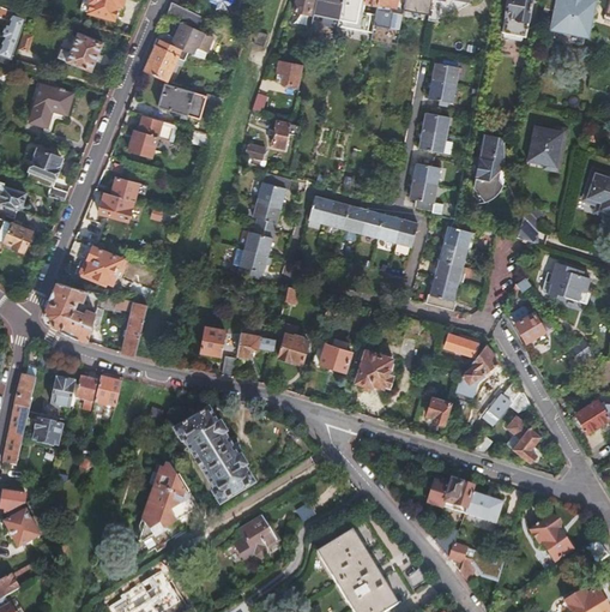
[(90,3),(86,11),(113,19),(118,6),(121,7),(124,0),(88,0),(88,1),(90,3)]
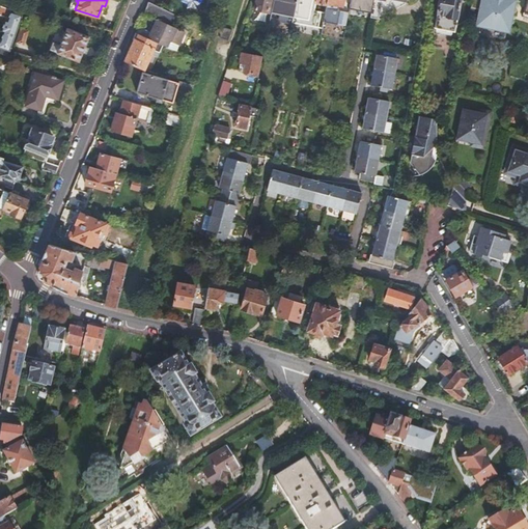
[(172,11),(172,10),(175,0),(168,0),(164,2),(162,7),(172,11)]
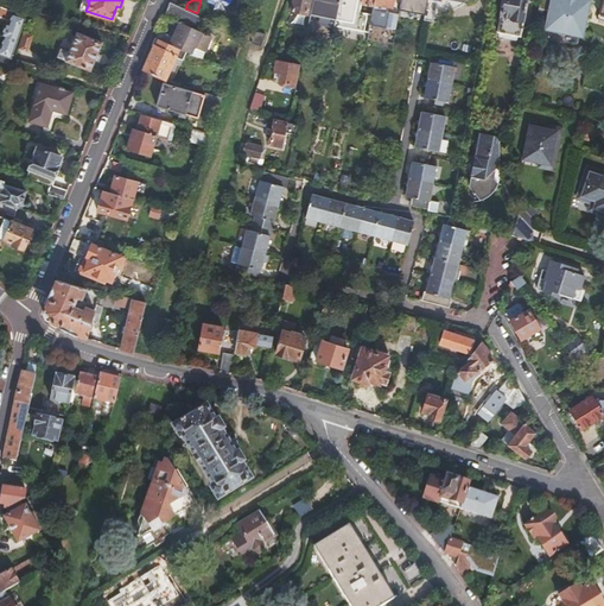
[(292,0),(291,8),(306,12),(309,0),(292,0)]
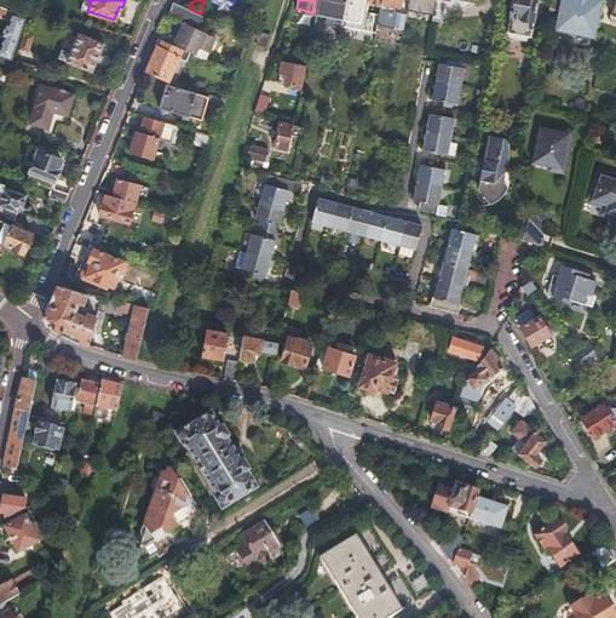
[(318,0),(316,9),(343,15),(345,0),(318,0)]
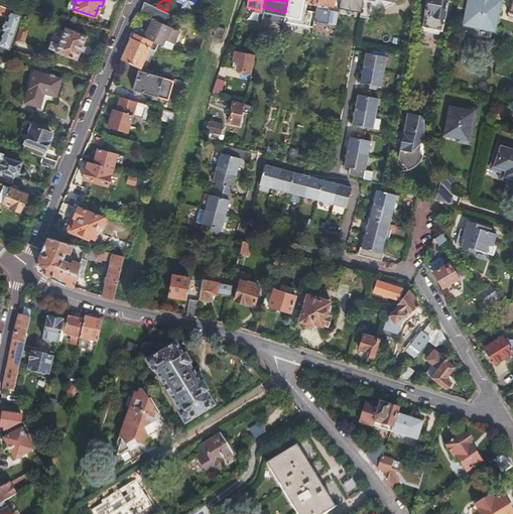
[(363,0),(360,16),(373,19),(376,0),(363,0)]
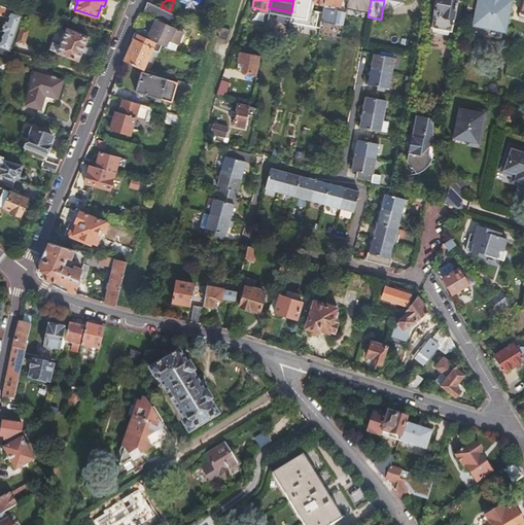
[(437,0),(431,26),(452,30),(458,0),(437,0)]
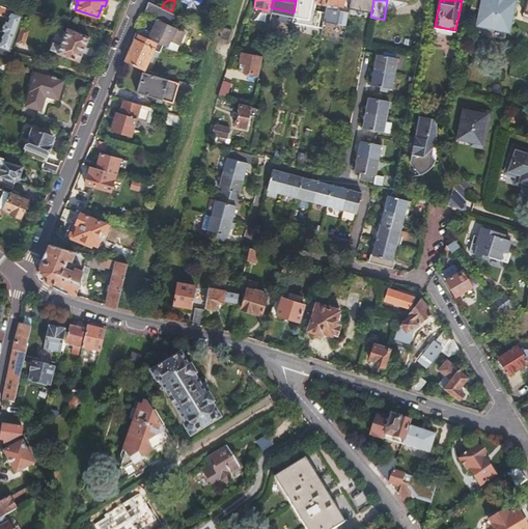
[(471,0),(470,5),(482,8),(479,23),(508,29),(515,0),(471,0)]
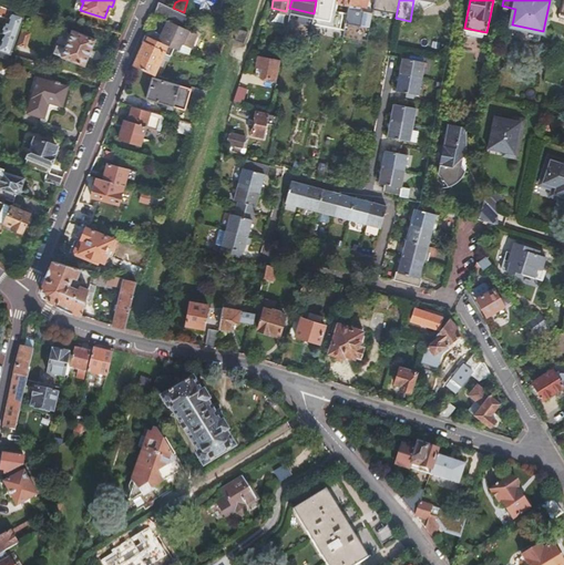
[(157,2),(153,13),(167,19),(180,24),(184,12),(173,8),(157,2)]
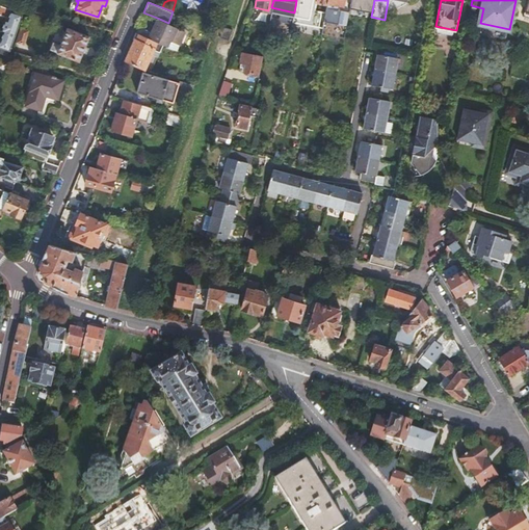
[(0,3),(0,11),(7,15),(0,34),(0,43),(9,47),(22,14),(9,9),(10,7),(0,3)]
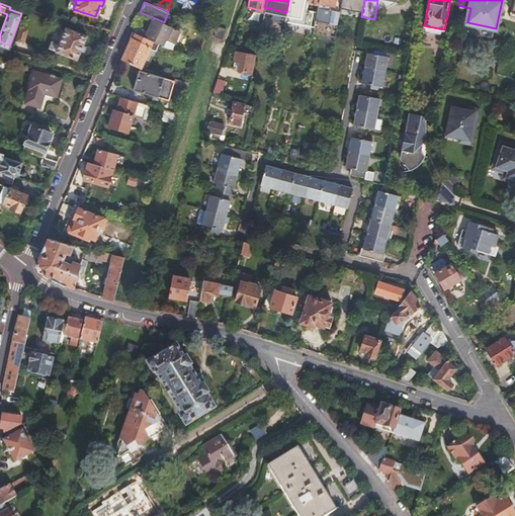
[(304,14),(316,16),(318,7),(306,4),(304,14)]
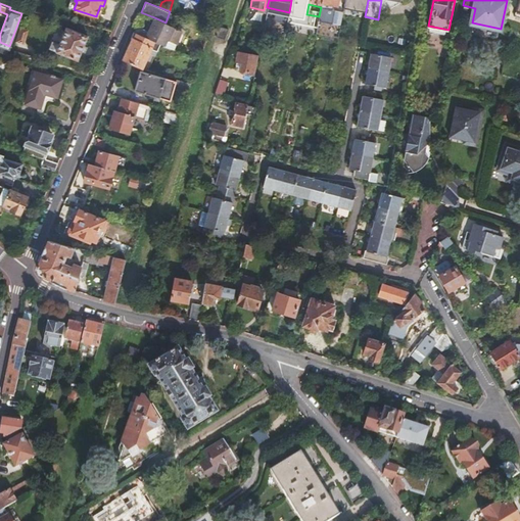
[(266,15),(288,19),(289,12),(267,7),(266,15)]
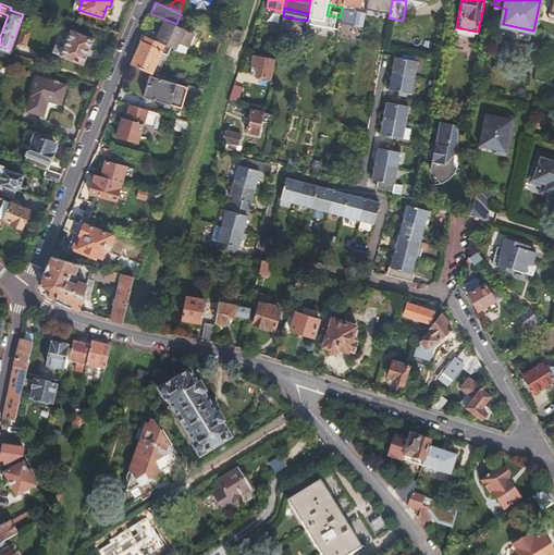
[(346,8),(344,21),(368,24),(370,11),(346,8)]
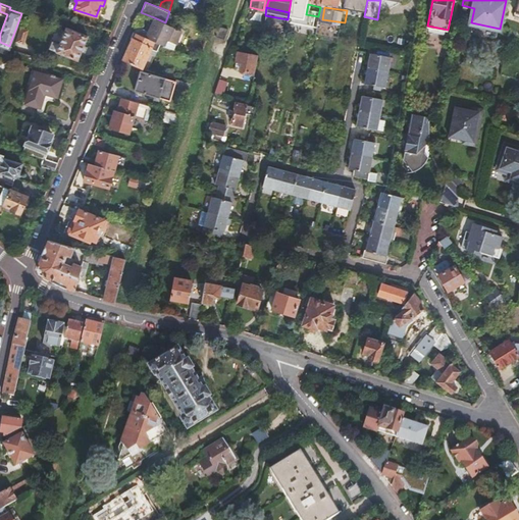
[(135,28),(132,34),(151,41),(158,43),(158,44),(167,47),(175,26),(165,22),(154,17),(151,27),(148,34),(144,32),(135,28)]
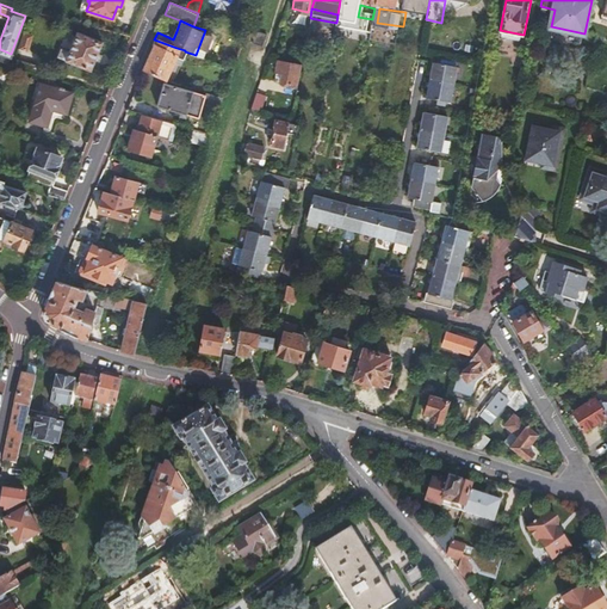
[(372,24),(369,40),(377,41),(379,26),(372,24)]
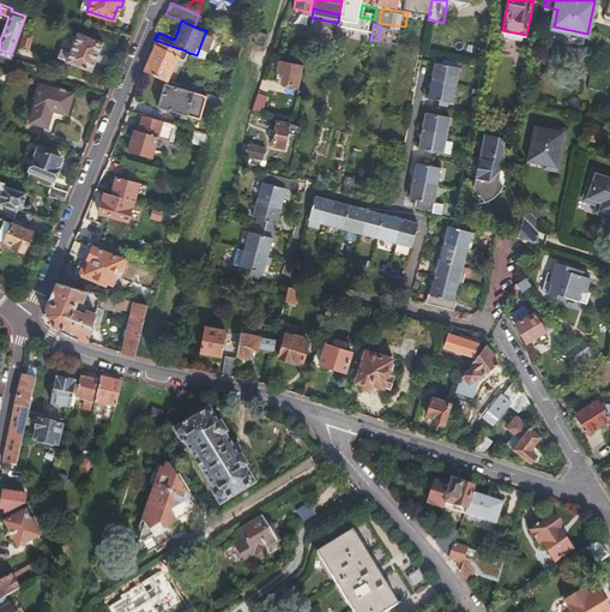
[(30,34),(22,31),(17,46),(25,49),(30,34)]
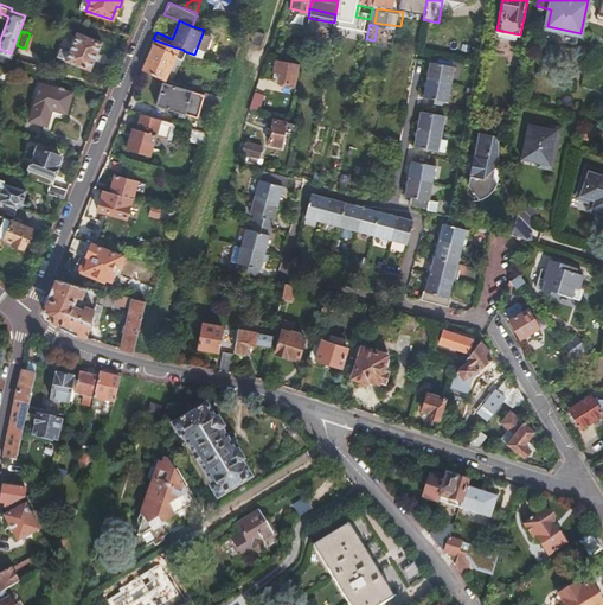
[(256,32),(251,45),(261,48),(264,34),(256,32)]
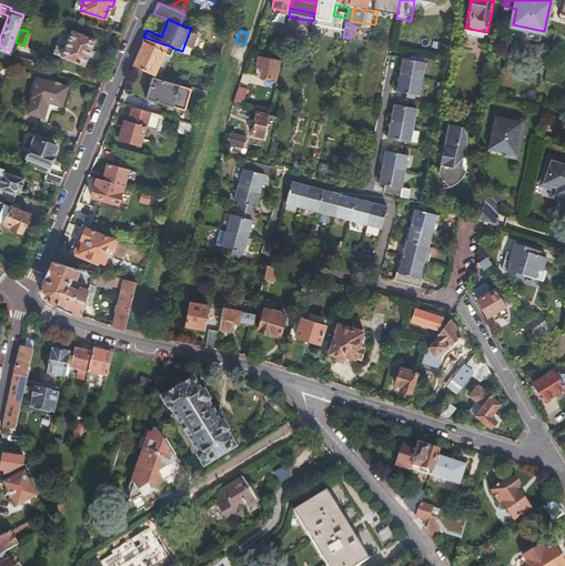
[(82,67),(86,59),(90,49),(93,41),(70,31),(62,49),(59,57),(59,58),(82,67)]
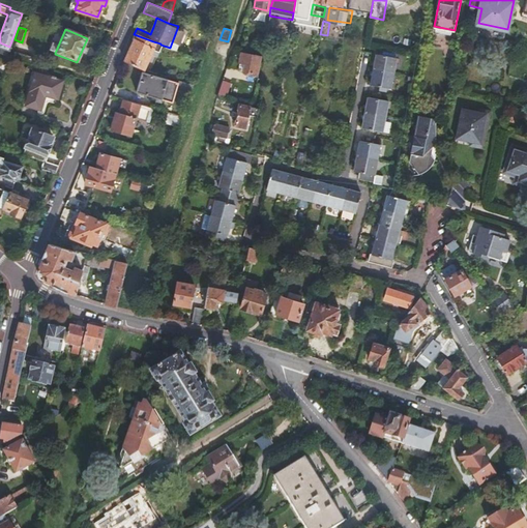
[(134,34),(123,61),(146,69),(148,63),(146,62),(153,41),(134,34)]
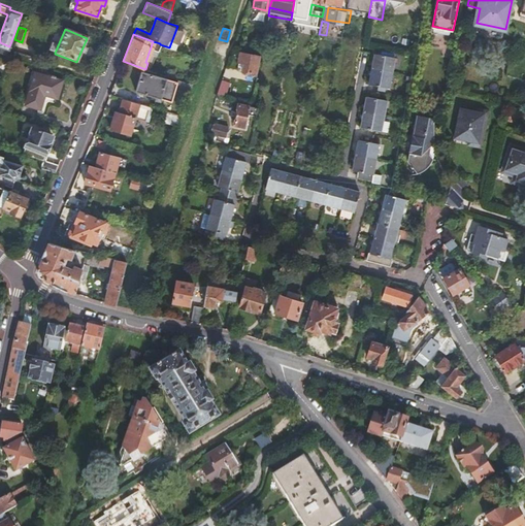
[(46,50),(55,53),(58,45),(51,42),(46,50)]
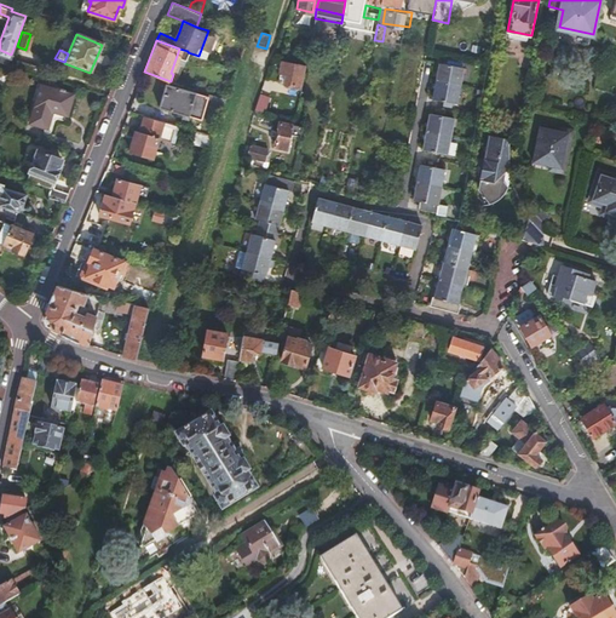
[(98,53),(93,64),(99,67),(104,56),(98,53)]
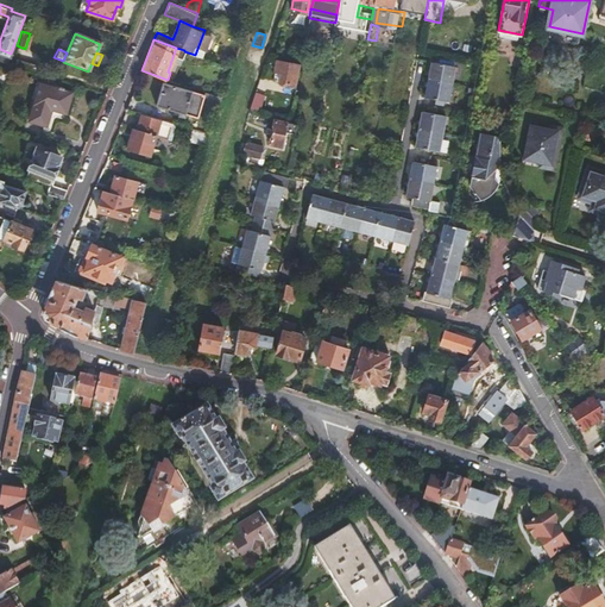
[(14,57),(12,66),(33,72),(36,63),(14,57)]
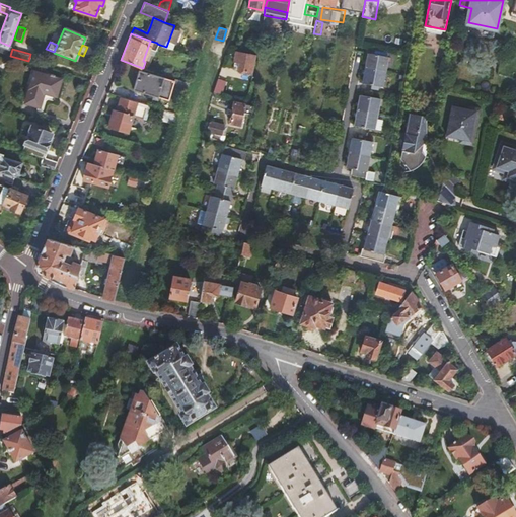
[(237,70),(251,73),(254,61),(249,60),(250,53),(236,50),(234,61),(238,62),(237,70)]
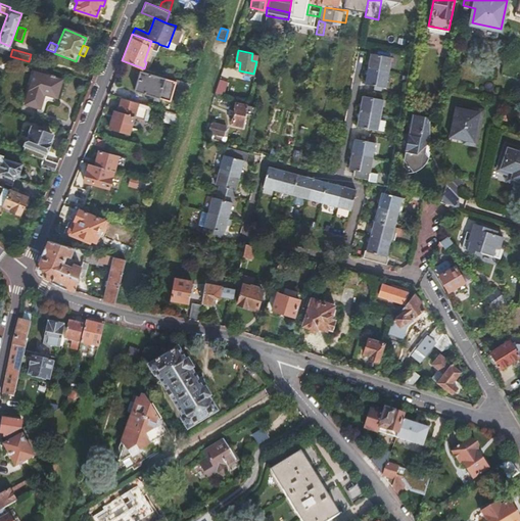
[(370,53),(365,83),(384,87),(390,57),(370,53)]
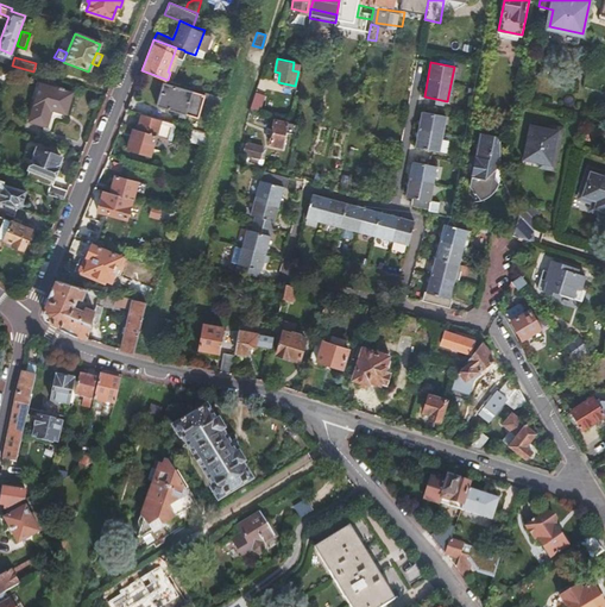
[(41,83),(30,119),(46,124),(51,108),(65,113),(71,93),(41,83)]
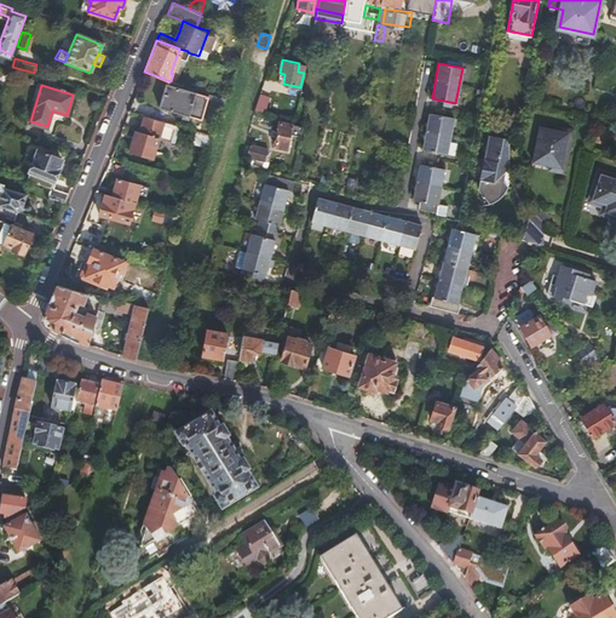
[(165,85),(157,108),(200,121),(207,98),(165,85)]
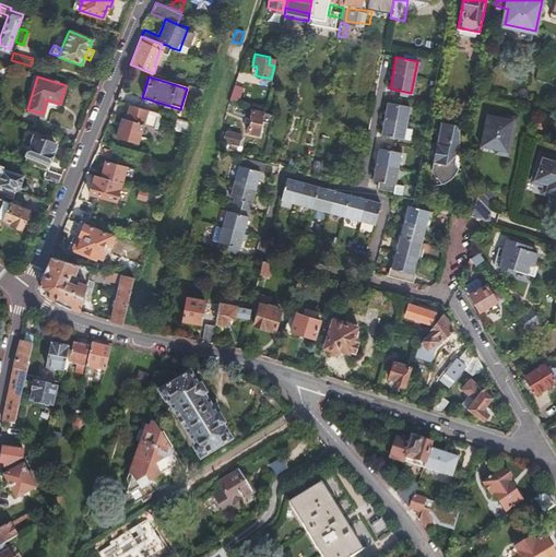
[(244,89),(235,86),(231,96),(229,102),(239,104),(244,89)]
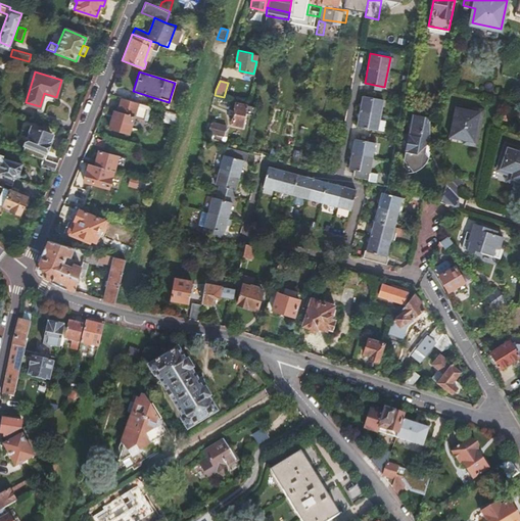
[(363,96),(358,125),(377,129),(382,100),(363,96)]
